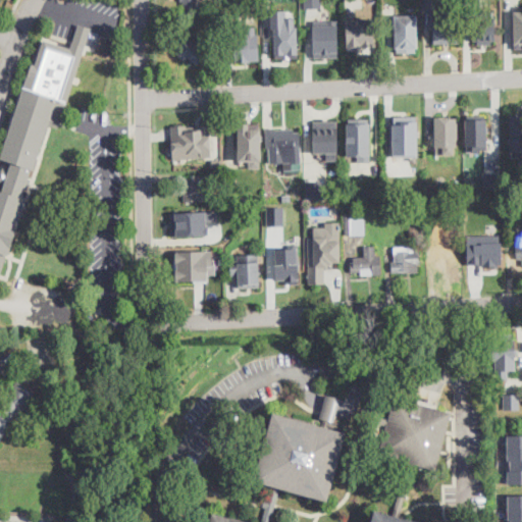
[(198,0),(198,8),(184,8),(184,0),(198,0)]
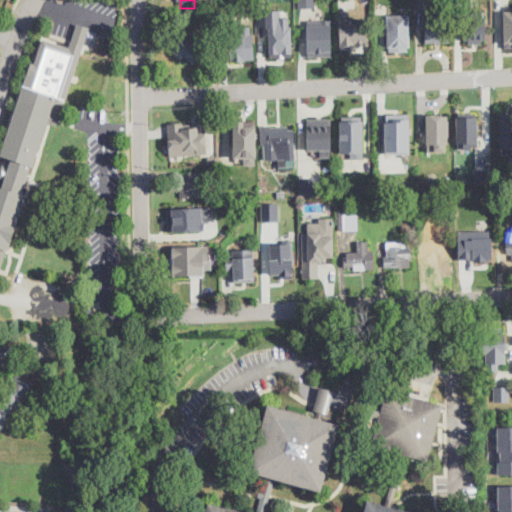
[(324,0),(324,8),(299,8),(299,0),(324,0)]
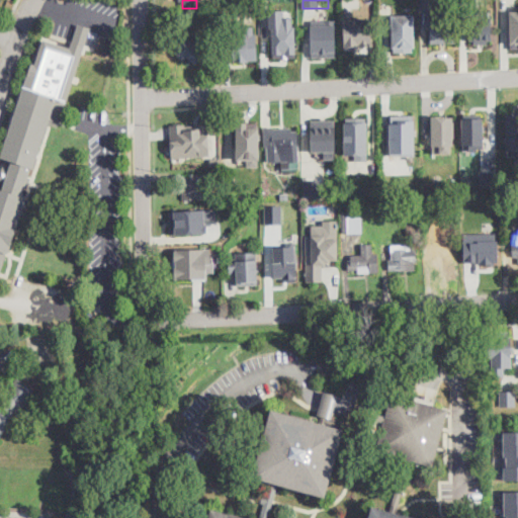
[(271,54),(269,9),(294,10),(296,56),(271,54)]
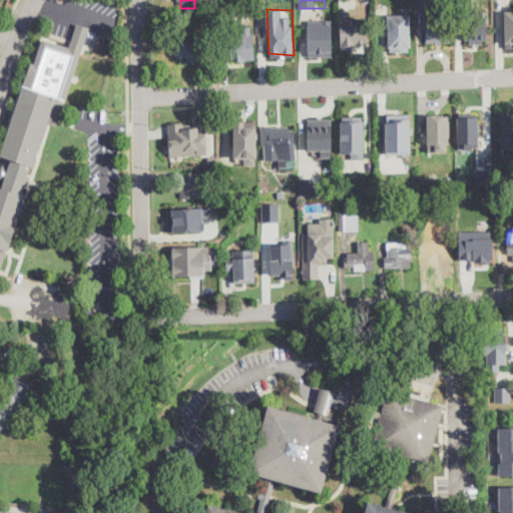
[(311,10),(311,23),(299,23),(300,9),(311,10)]
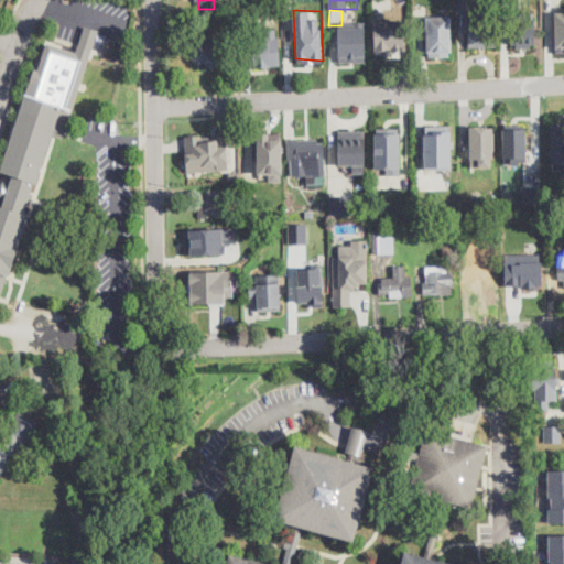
[(563,10),(554,11),(555,53),(563,52),(563,10)]
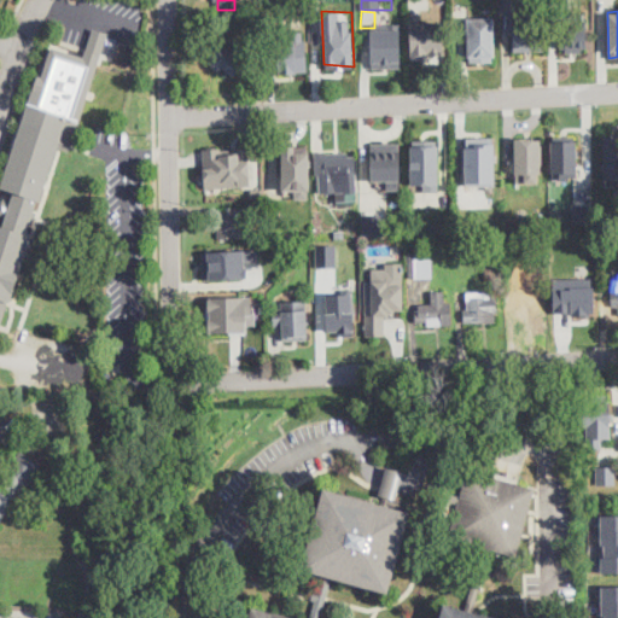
[(493,60),(468,60),(470,18),(495,17),(493,60)]
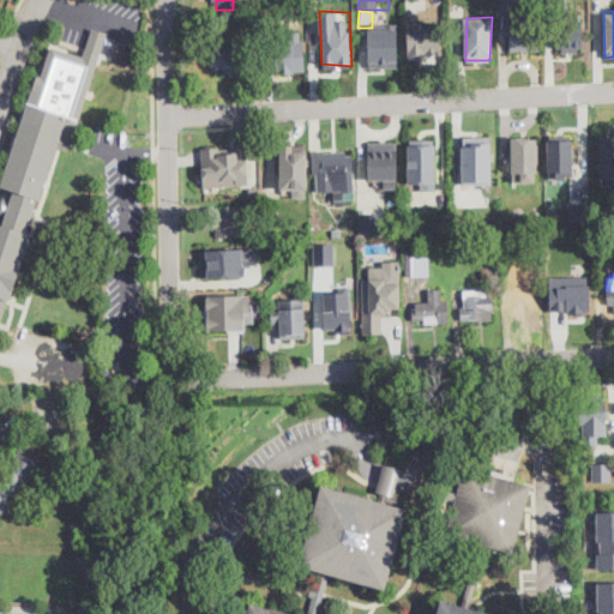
[(425,58),(408,55),(408,20),(438,23),(439,53),(425,53),(425,58)]
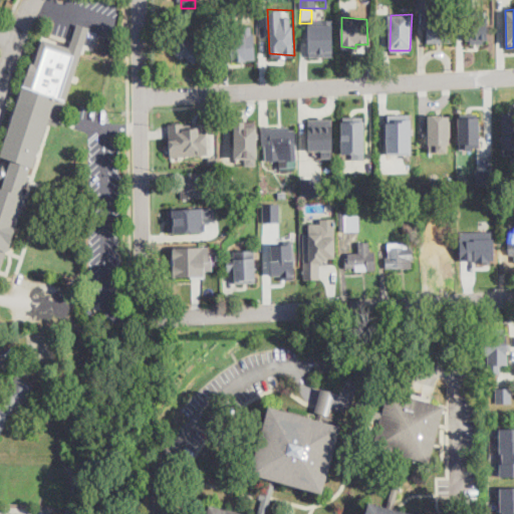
[(52,121),(52,123),(49,122),(34,168),(31,167),(28,176),(31,177),(28,187),(25,186),(22,195),(27,196),(9,252),(1,269),(0,268),(0,188),(2,189),(4,181),(0,179),(0,167),(2,168),(3,165),(8,167),(10,161),(10,160),(1,157),(24,86),(32,61),(36,61),(44,37),(67,45),(76,20),(88,25),(58,123),(52,121)]
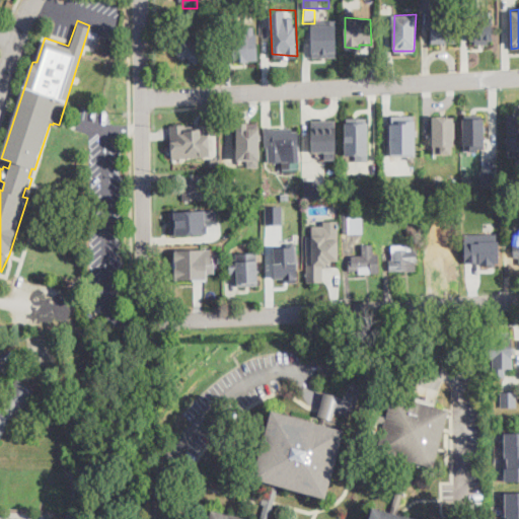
[(431,39),(430,24),(448,22),(449,36),(431,39)]
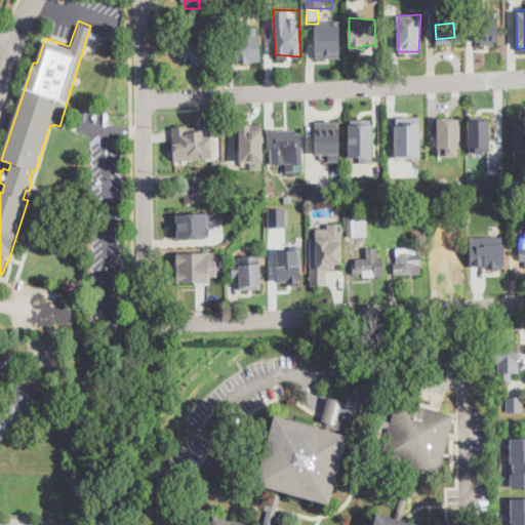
[(493,25),(495,40),(488,41),(488,39),(476,40),(475,26),(493,25)]
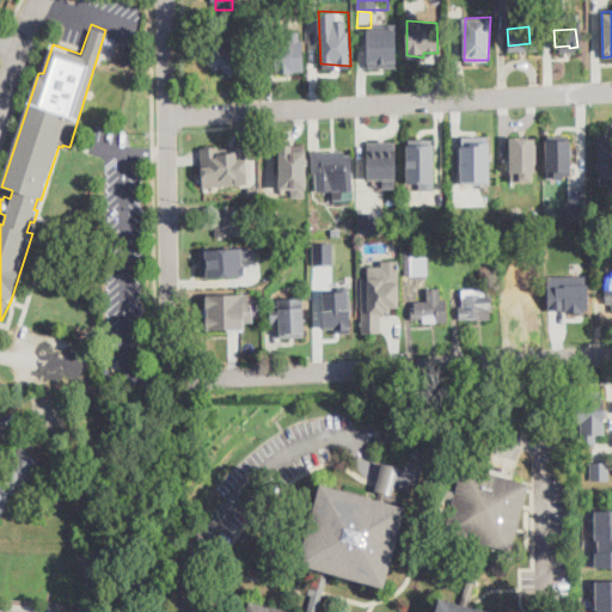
[(365,67),(363,49),(368,49),(367,31),(368,31),(390,30),(391,66),(365,67)]
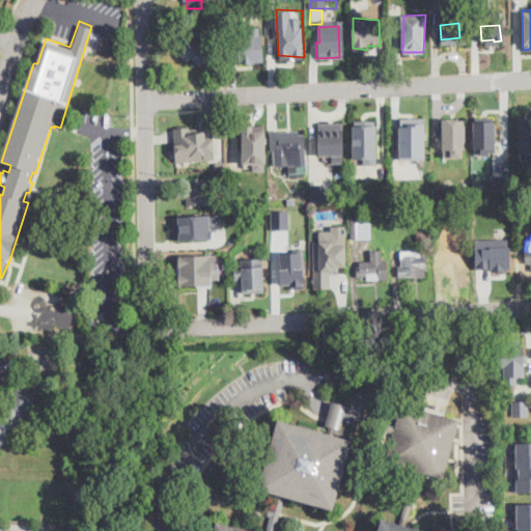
[(242,27),(242,36),(259,35),(261,67),(252,68),(252,58),(249,59),(248,56),(232,57),(231,48),(239,47),(238,35),(231,36),(230,27),(242,27)]
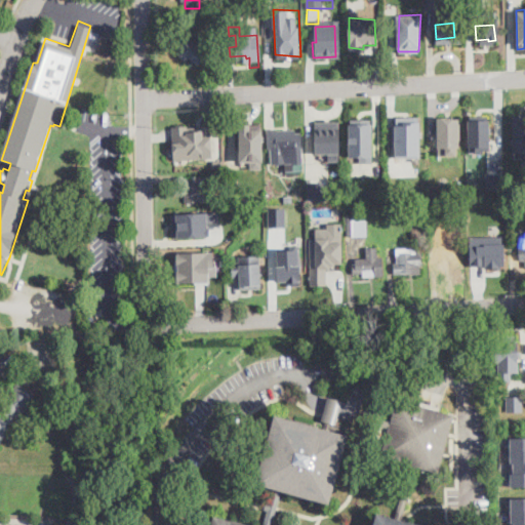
[(200,47),(203,44),(206,47),(194,62),(179,48),(189,38),(200,47)]
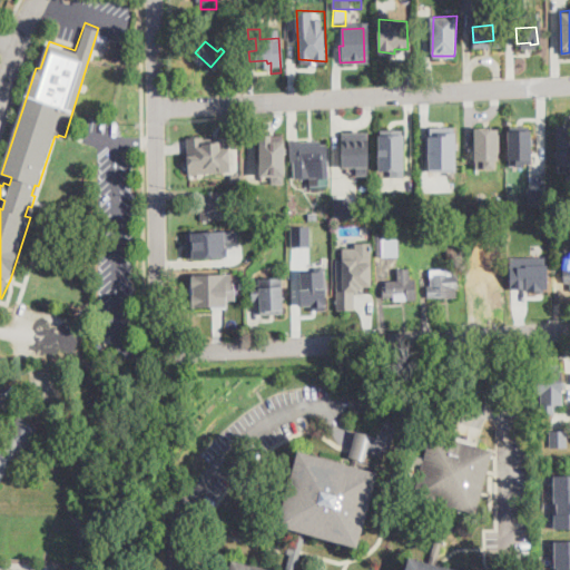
[(569,126),(569,146),(563,147),(562,140),(559,140),(559,131),(561,131),(561,126),(569,126)]
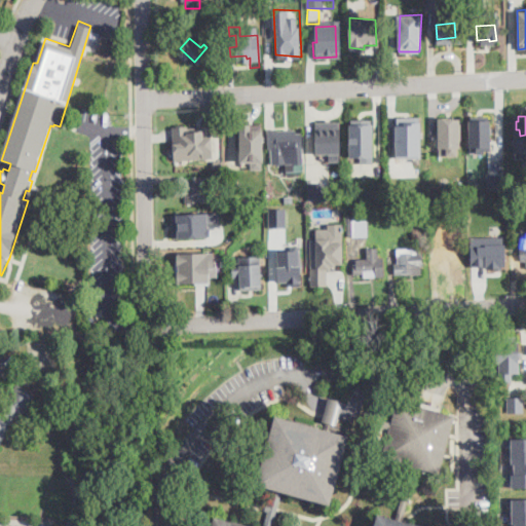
[(460,146),(457,155),(448,155),(440,155),(438,146),(436,141),(440,118),(462,120),(460,146)]
